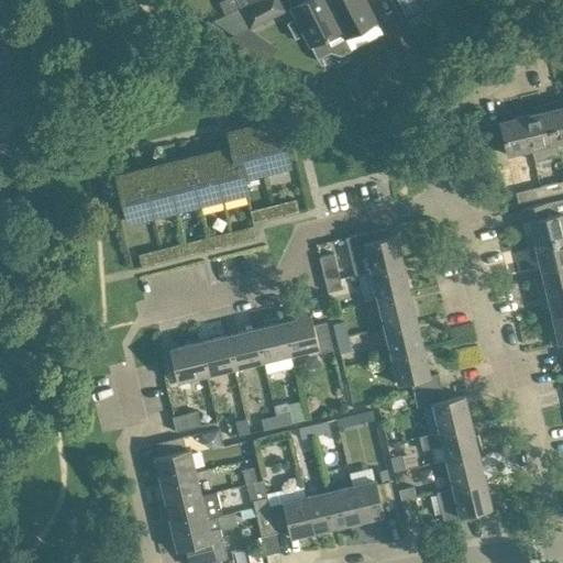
[(223,0),(219,2),(224,15),(241,7),(254,0),(223,0)]
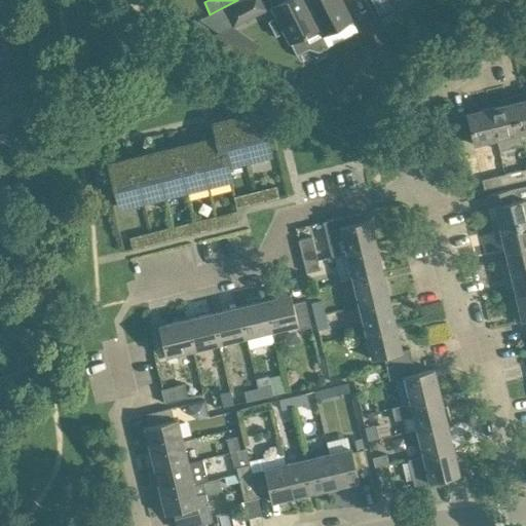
[(242,0),(225,9),(233,26),(266,9),(261,0),(242,0)]
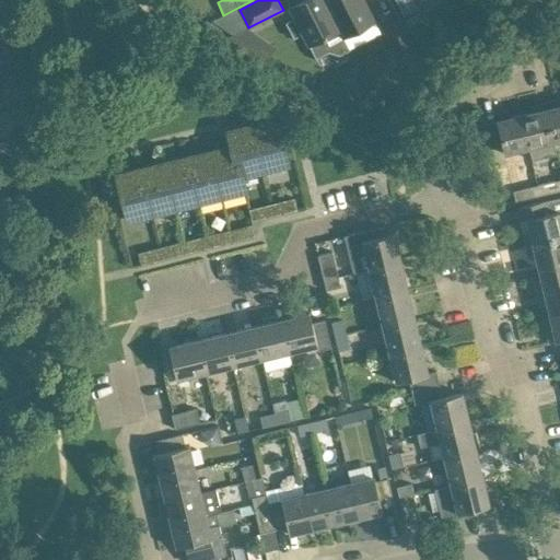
[(349,49),(343,37),(324,0),(302,0),(289,7),(294,18),(286,23),(293,38),(302,33),(308,46),(310,45),(316,58),(328,51),(339,55),(349,49)]
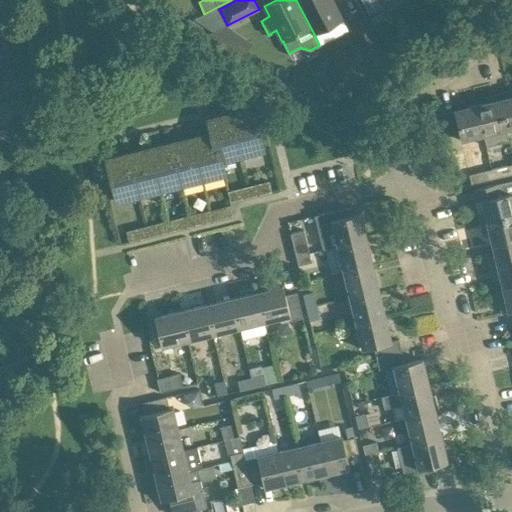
[(296,0),(314,34),(343,19),(332,0),(296,0)]
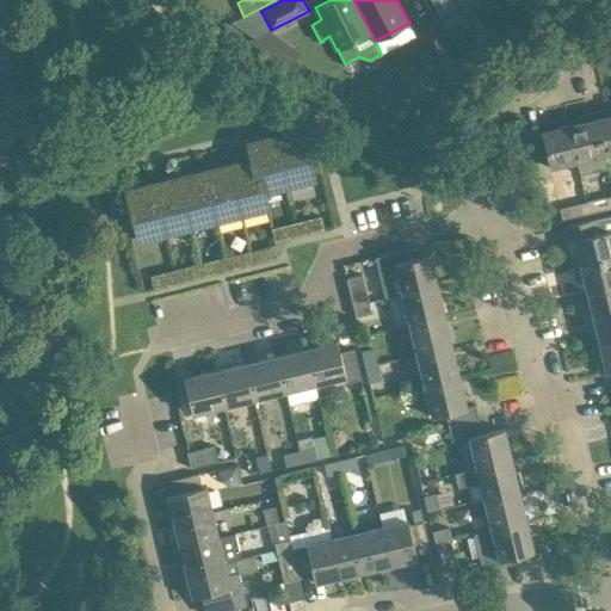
[(430,0),(438,14),(450,8),(445,0),(430,0)]
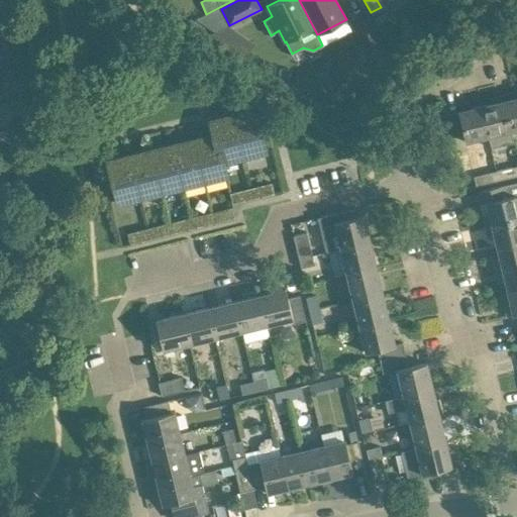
[(374,57),(387,50),(371,18),(354,27),(371,59),(374,57)]
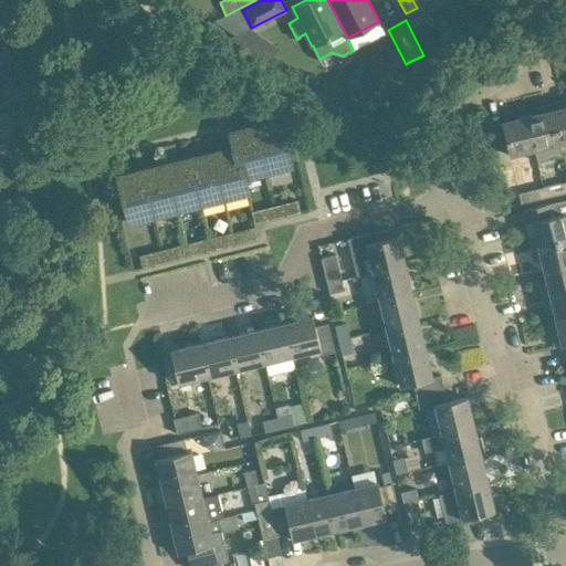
[(11,60),(8,49),(0,51),(0,62),(10,60),(11,60)]
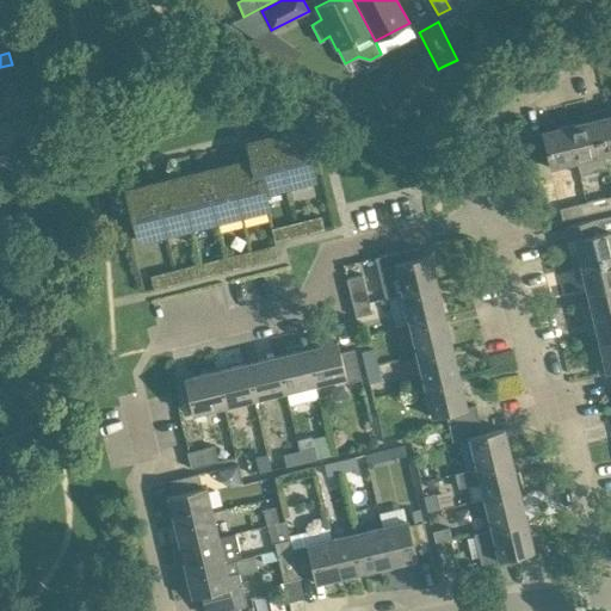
[(451,85),(467,78),(457,60),(442,67),(451,85)]
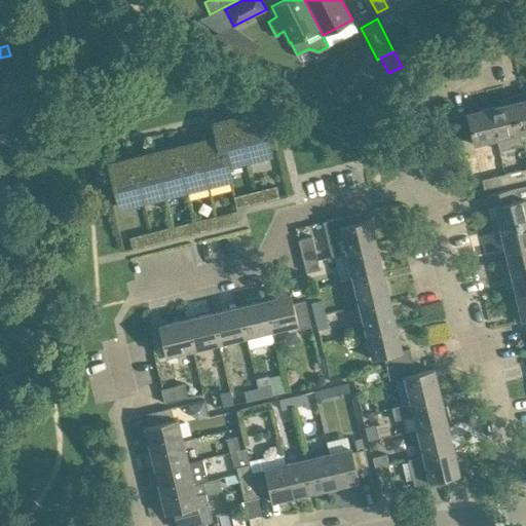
[(0,74),(3,84),(16,80),(13,68),(0,71),(0,74)]
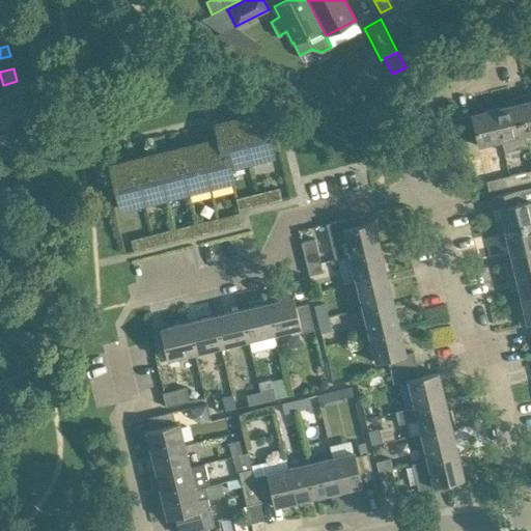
[(528,94),(515,98),(525,134),(530,132),(530,100),(529,101),(528,94)]
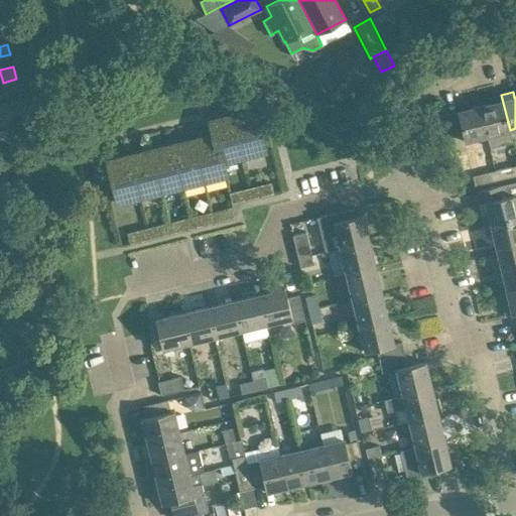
[(510,133),(510,130),(501,95),(490,97),(491,103),(481,106),(488,136),(491,148),(493,147),(495,146),(496,145),(498,144),(499,142),(500,140),(500,138),(500,136),(510,133)]
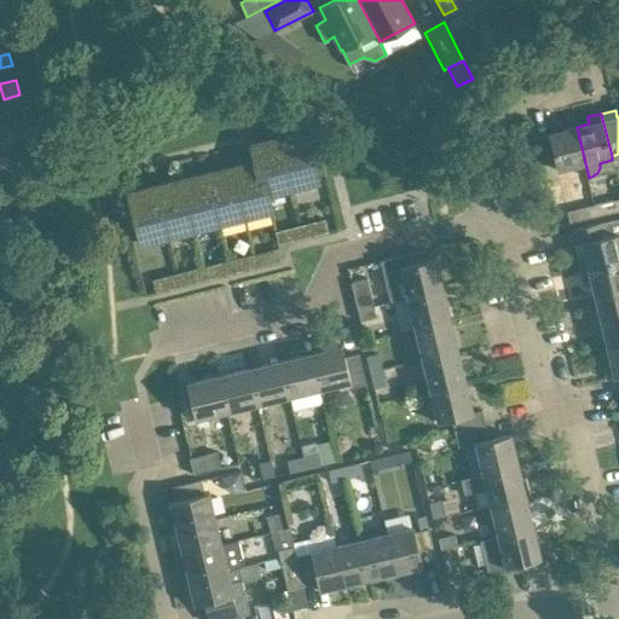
[(557,169),(580,165),(585,163),(577,127),(563,129),(561,122),(547,126),(557,169)]
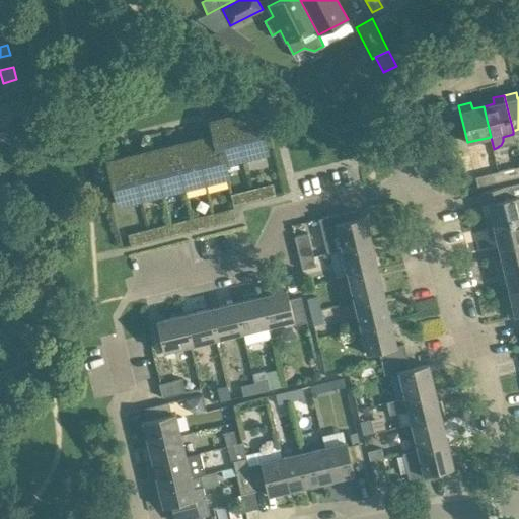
[(243,157),(267,152),(256,110),(233,116),(243,157)]
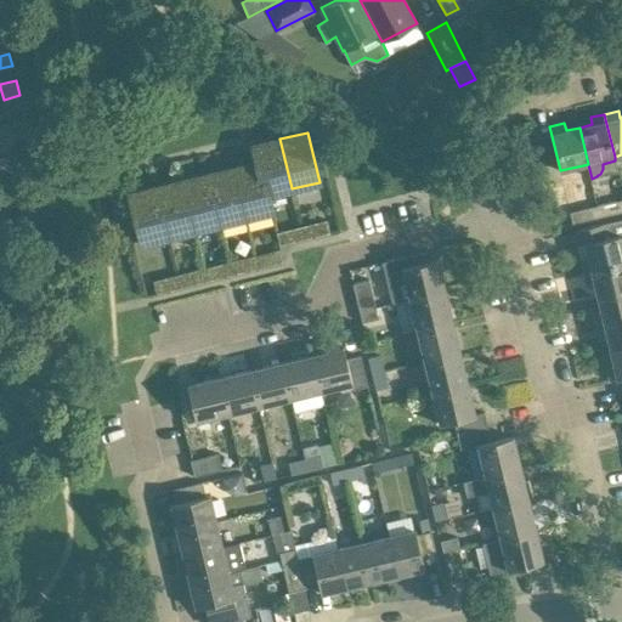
[(269,194),(292,188),(280,139),(253,146),(256,163),(259,162),(266,194),(269,194)]
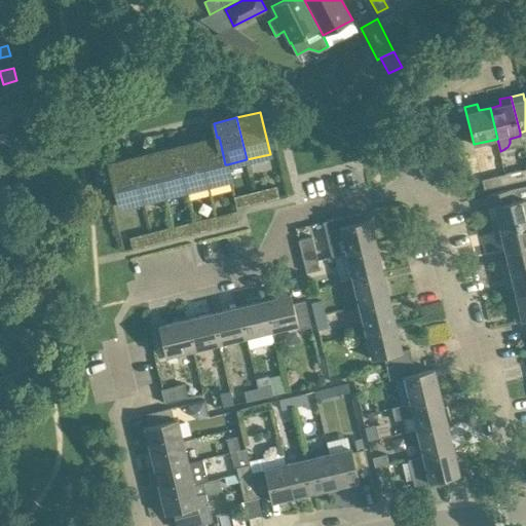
[(227,164),(225,164),(219,137),(217,138),(197,142),(208,184),(230,179),(227,164)]
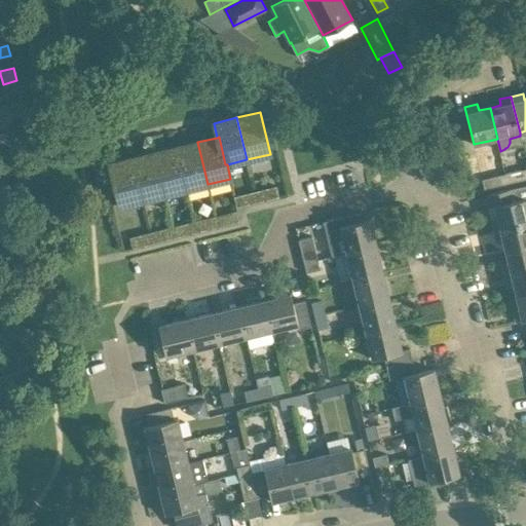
[(186,189),(208,184),(197,142),(176,148),(186,189)]
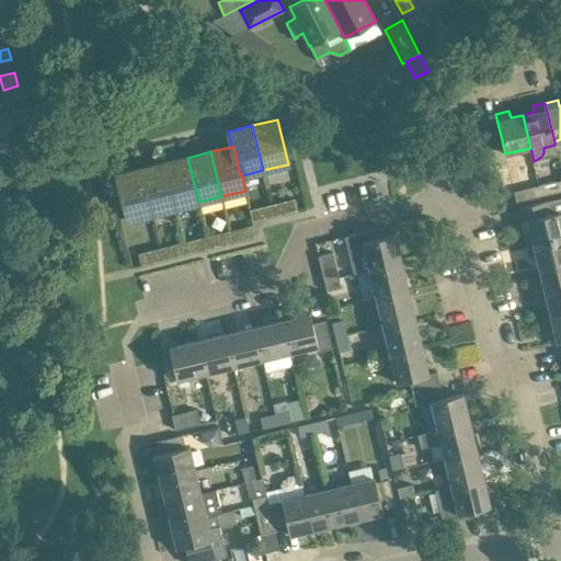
[(175,208),(198,202),(187,158),(164,163),(175,208)]
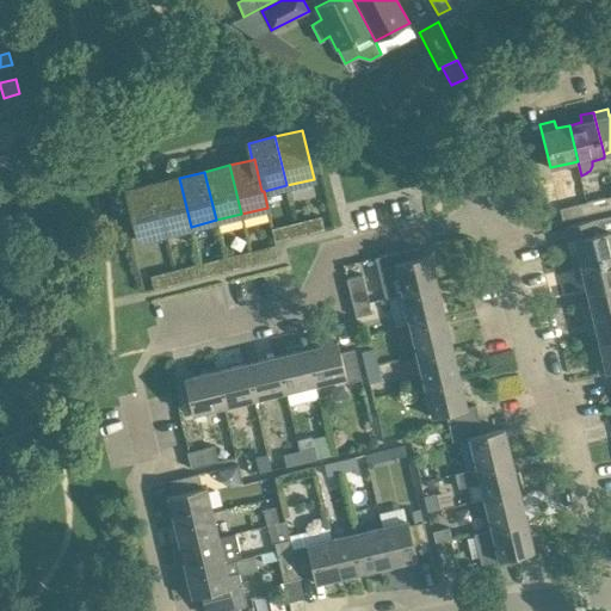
[(166,233),(191,227),(179,178),(154,184),(166,233)]
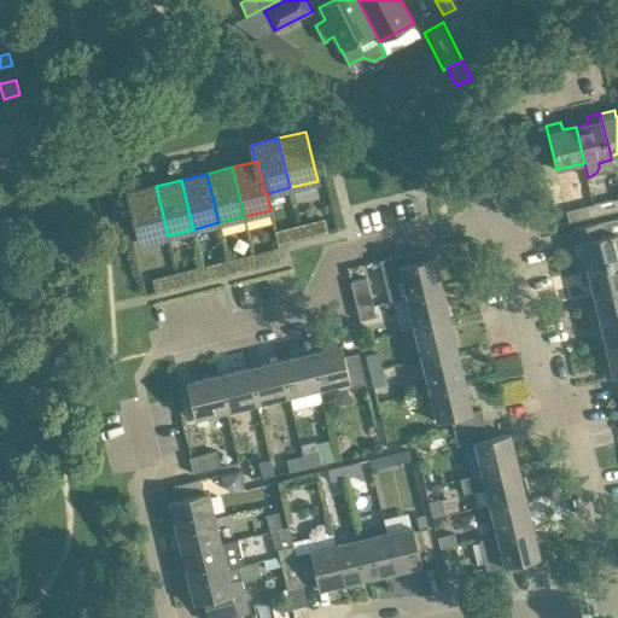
[(141,242),(168,235),(156,186),(129,193),(141,242)]
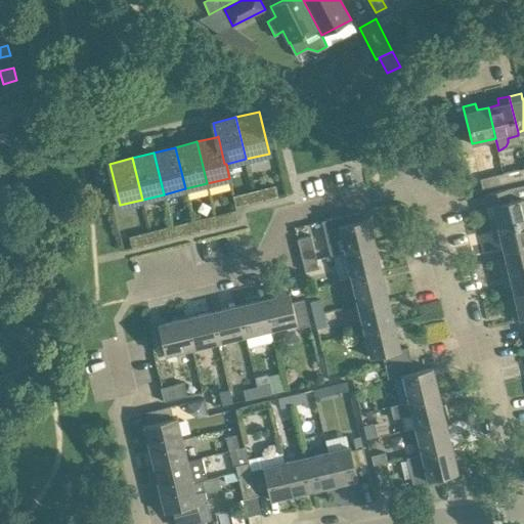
[(523,168),(503,173),(505,183),(523,178),(523,168)]
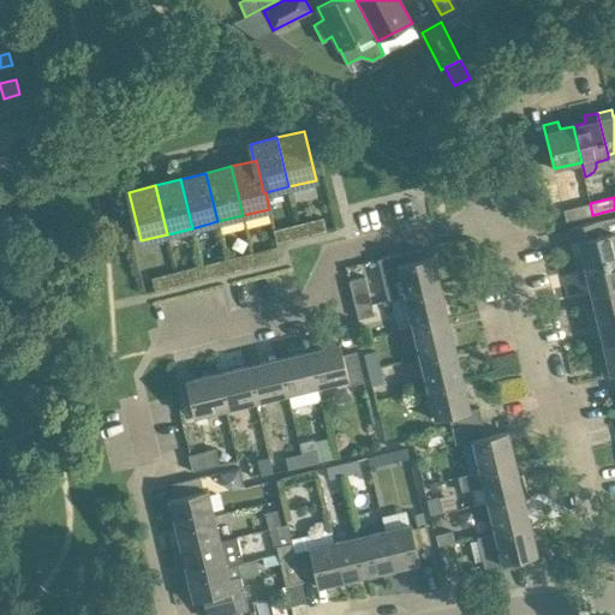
[(573,219),(592,215),(590,203),(571,208),(573,219)]
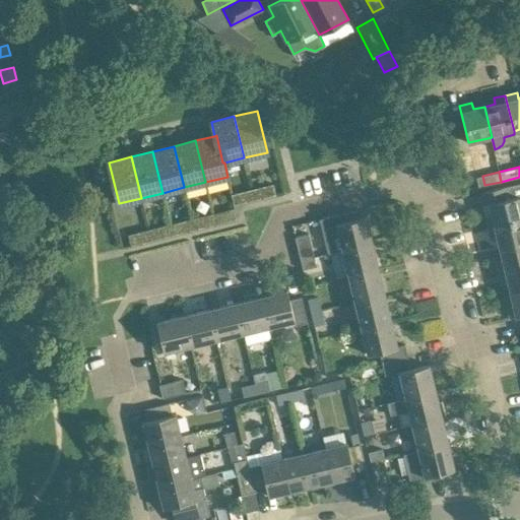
[(519,219),(519,183),(505,187),(500,188),(480,193),(482,205),(485,216),(489,228),(519,219)]
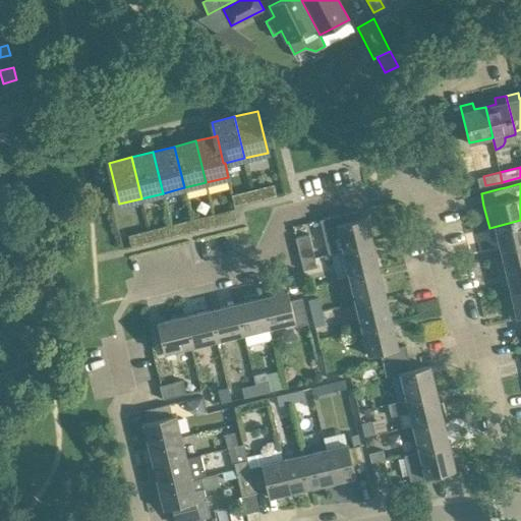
[(269,197),(277,195),(274,184),(266,186),(269,197)]
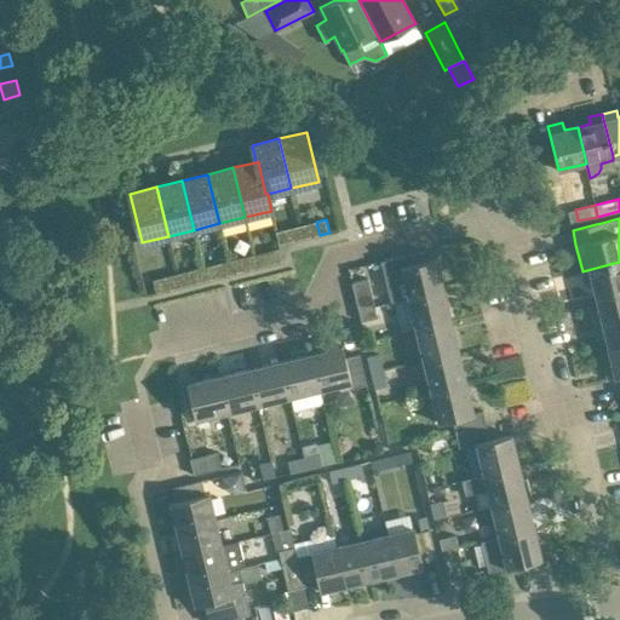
[(279,246),(288,244),(285,229),(275,231),(279,246)]
